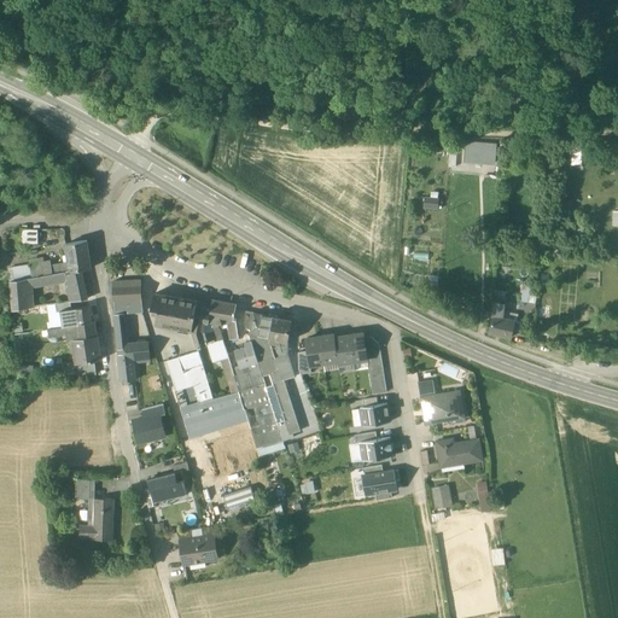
[(497,145),(466,143),(464,163),(485,164),(485,157),(496,158),(497,145)]
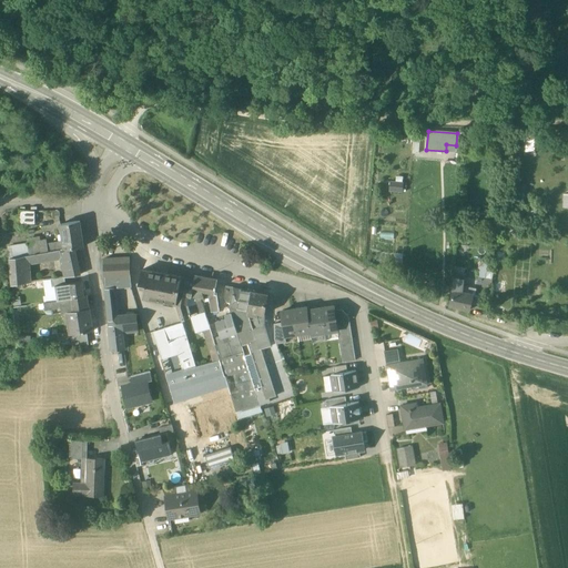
[(392,192),(405,192),(406,181),(392,181),(392,192)]
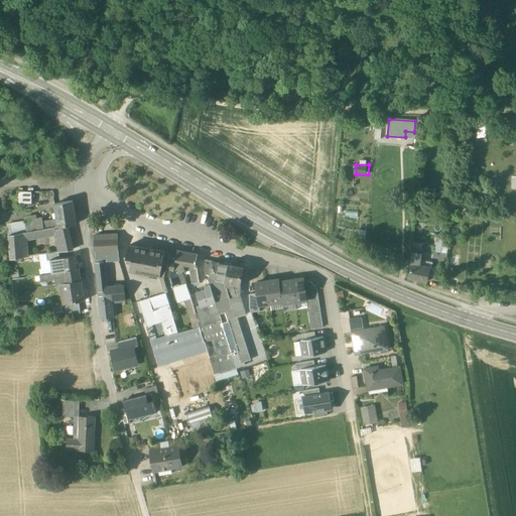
[(31,191),(17,191),(18,203),(31,202),(31,191)]
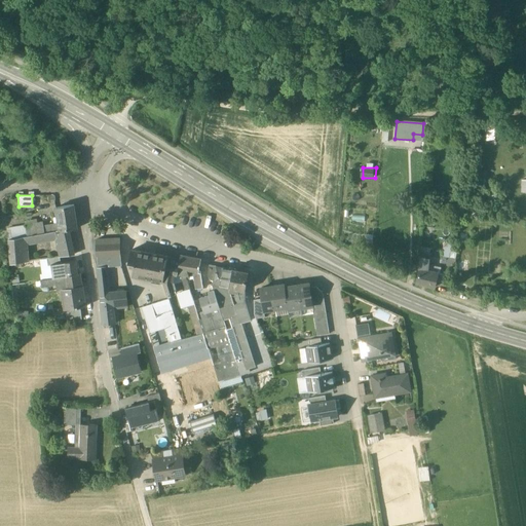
[(73,205),(57,208),(57,210),(58,218),(59,225),(60,231),(77,228),(73,205)]
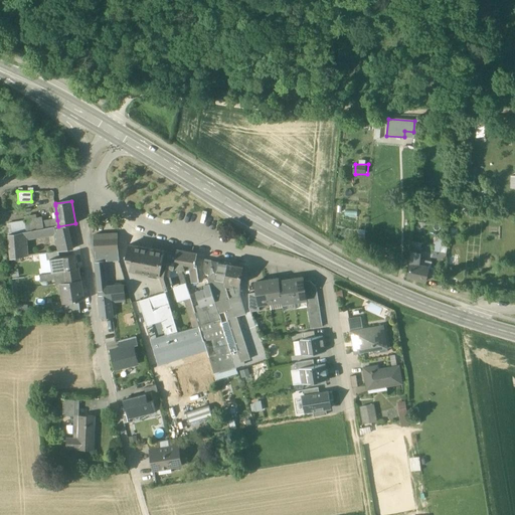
[(37,218),(8,223),(8,234),(21,232),(25,231),(38,229),(37,221),(37,218)]
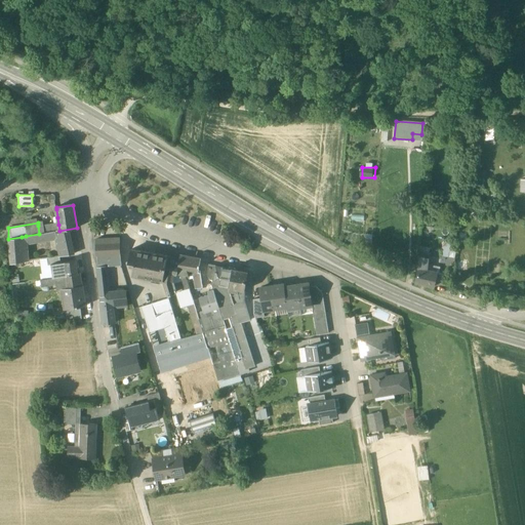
[(56,224),(43,226),(44,233),(55,232),(59,231),(58,225),(56,225),(56,224)]
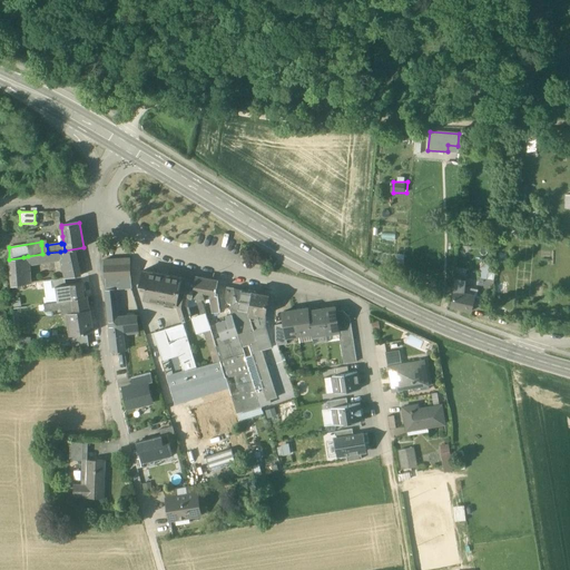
[(75,251),(61,253),(62,259),(67,278),(80,276),(75,251)]
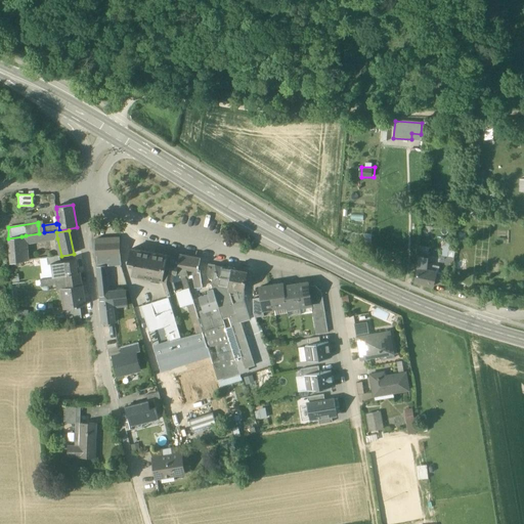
[(39,233),(26,235),(27,244),(57,238),(56,232),(55,231),(44,232),(39,233)]
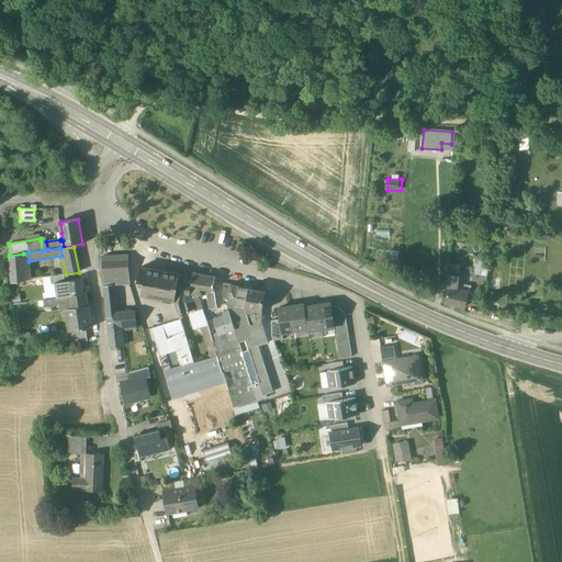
[(23,254),(9,256),(11,282),(25,280),(24,261),(23,254)]
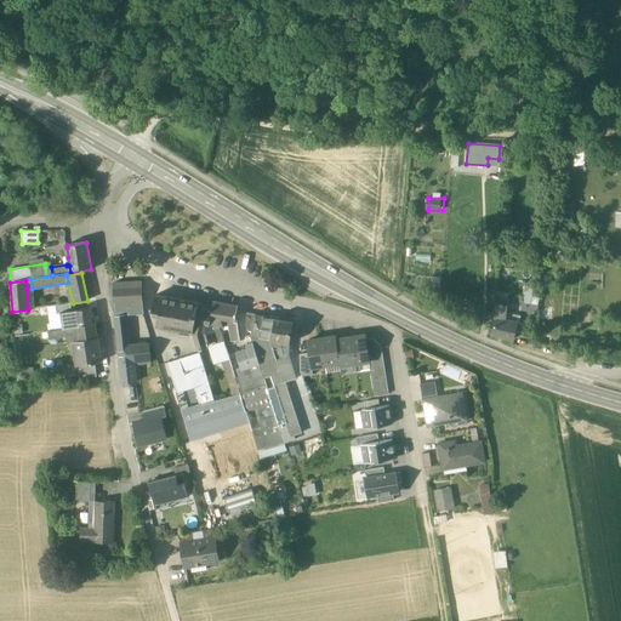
[(141,281),(112,284),(114,302),(113,302),(115,317),(125,315),(144,314),(141,281)]
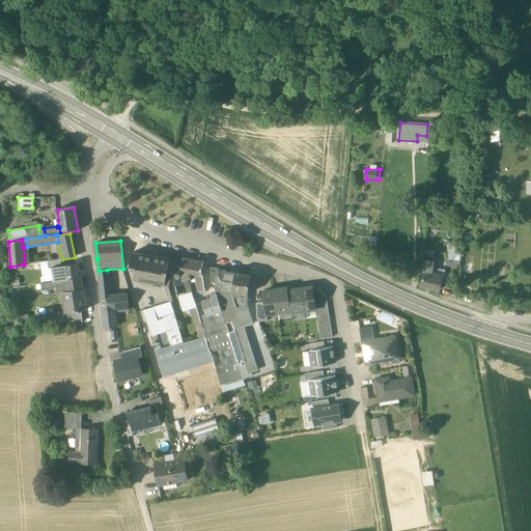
[(459,261),(459,246),(450,246),(449,260),(459,261)]
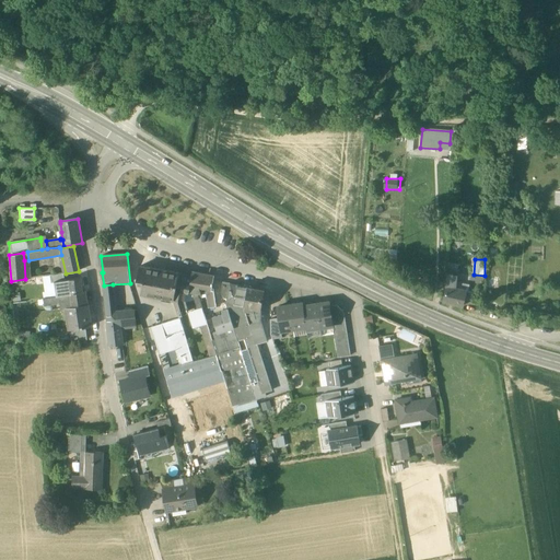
[(179,275),(140,267),(137,280),(143,281),(141,293),(174,300),(179,275)]
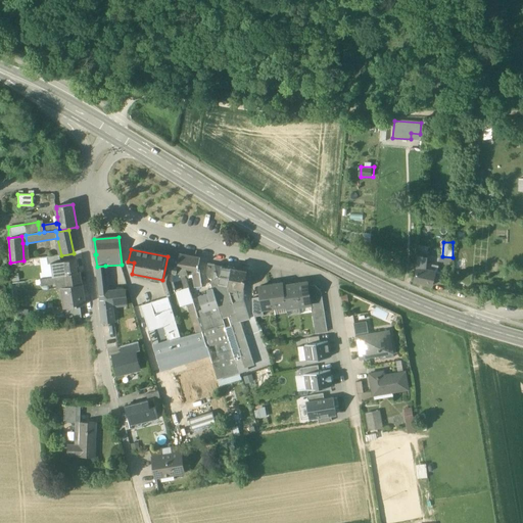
[(200,257),(180,253),(179,258),(176,274),(180,274),(184,274),(186,279),(188,278),(185,269),(192,270),(195,288),(202,287),(199,271),(198,270),(200,257)]
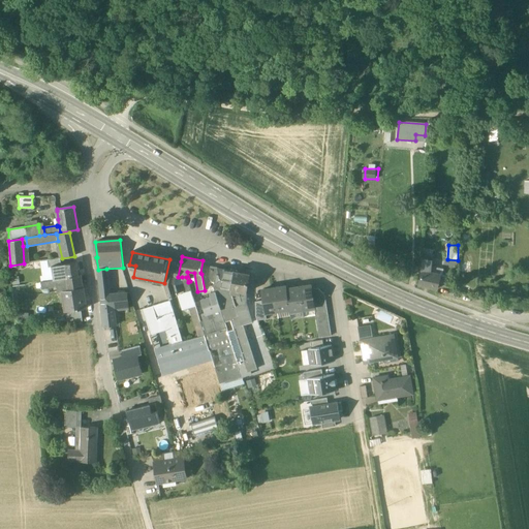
[(60,258),(50,260),(50,259),(47,260),(48,268),(51,268),(51,266),(61,265),(60,258)]
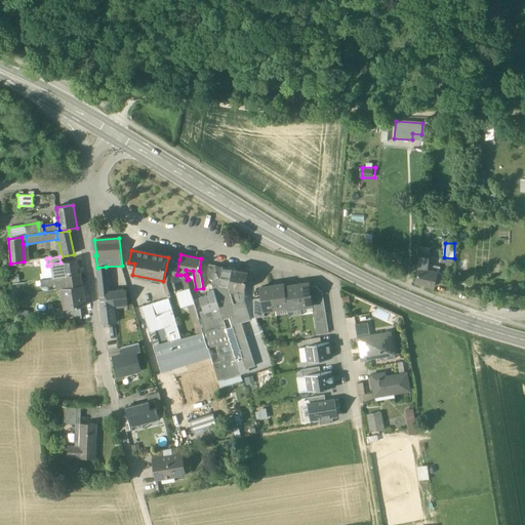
[(423,257),(419,257),(417,270),(426,272),(428,256),(425,256),(423,257)]
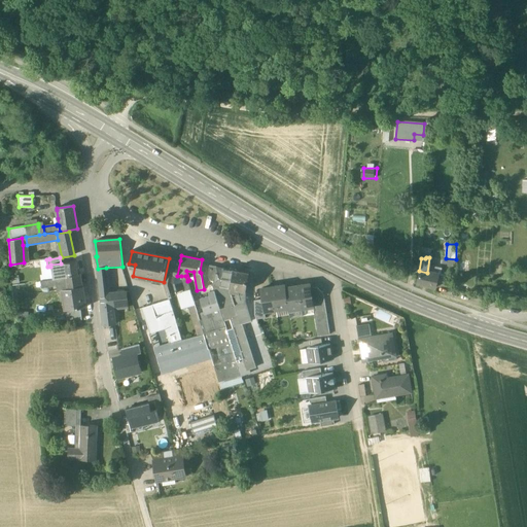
[(180,260),(169,258),(164,282),(168,296),(176,294),(174,285),(172,284),(174,275),(177,276),(180,260)]
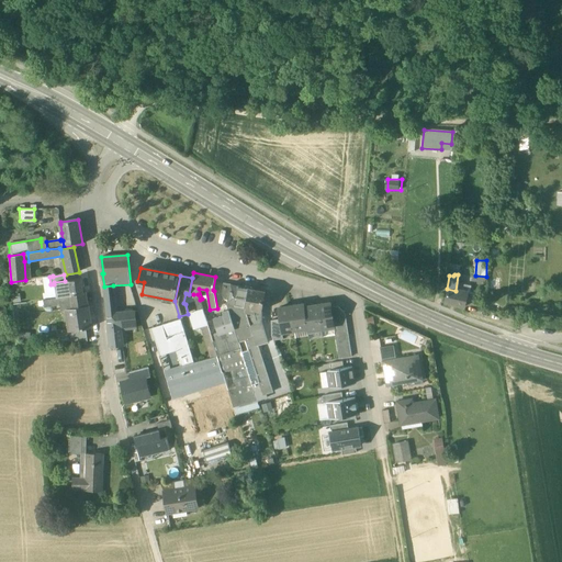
[(65,281),(54,282),(54,284),(56,298),(60,298),(82,294),(80,278),(69,280),(65,281)]
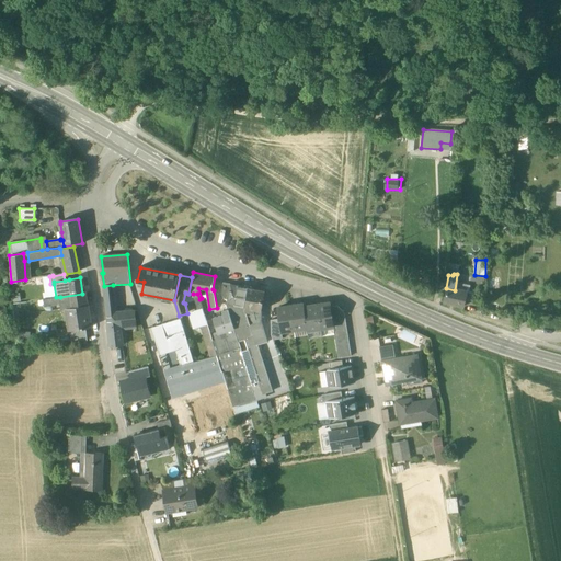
[(230,284),(222,283),(221,292),(222,297),(228,298),(230,284)]
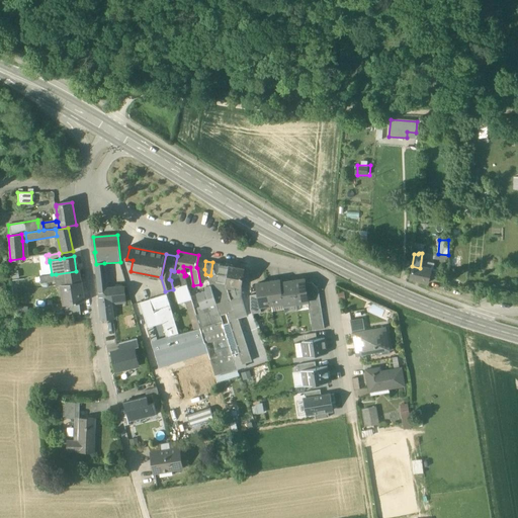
[(230,265),(212,262),(210,275),(209,281),(210,286),(221,316),(226,314),(242,364),(250,361),(242,334),(237,319),(235,312),(234,312),(226,284),(230,265)]
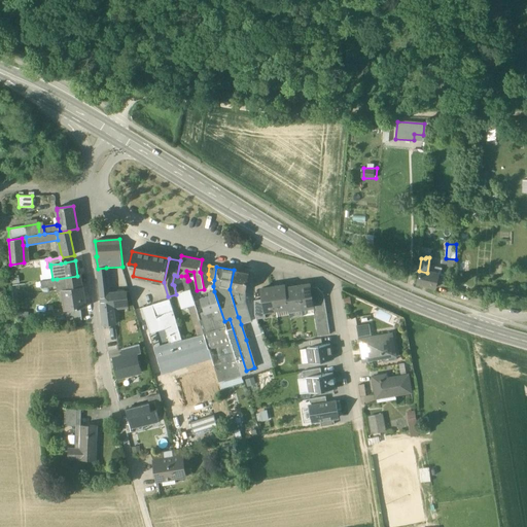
[(249,273),(234,270),(230,289),(245,292),(249,273)]
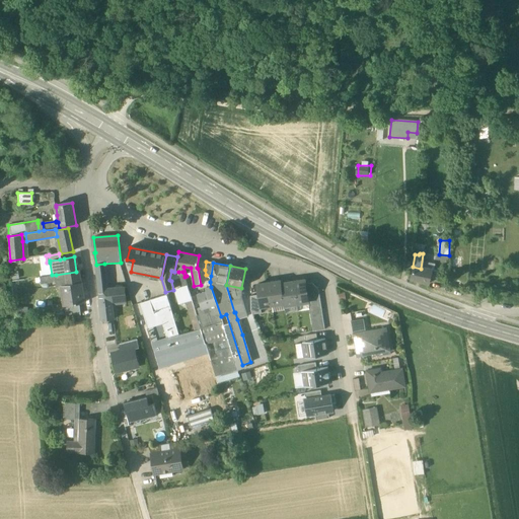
[(413,267),(411,279),(429,284),(432,271),(421,269),(413,267)]
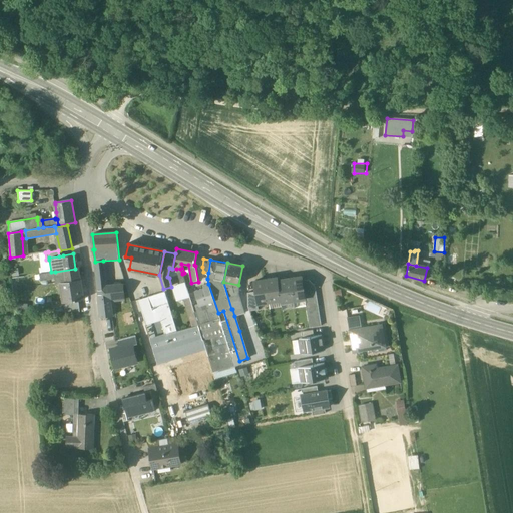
[(104,267),(95,268),(99,303),(113,301),(124,300),(122,285),(106,286),(105,275),(104,267)]
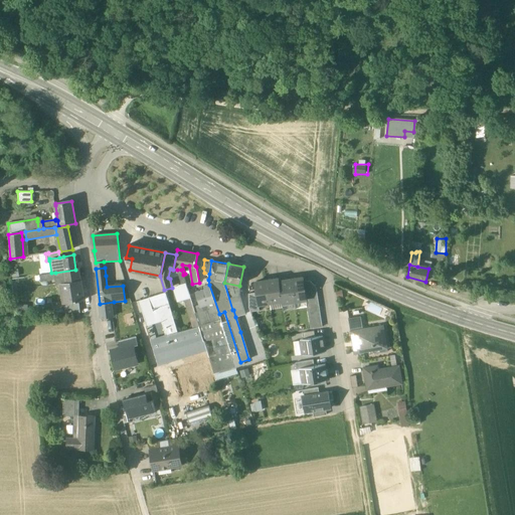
[(75,270),(55,273),(56,280),(56,284),(63,283),(80,281),(78,269),(75,270)]
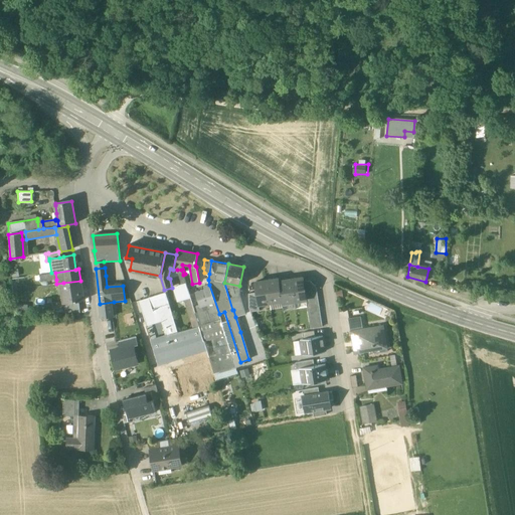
[(182,286),(175,288),(179,301),(185,299),(194,328),(199,327),(195,314),(183,275),(181,270),(177,270),(182,286)]
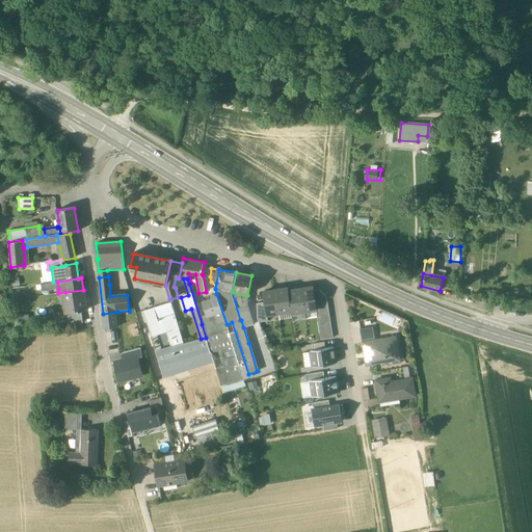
[(53,282),(41,284),(42,291),(58,289),(57,282),(53,282)]
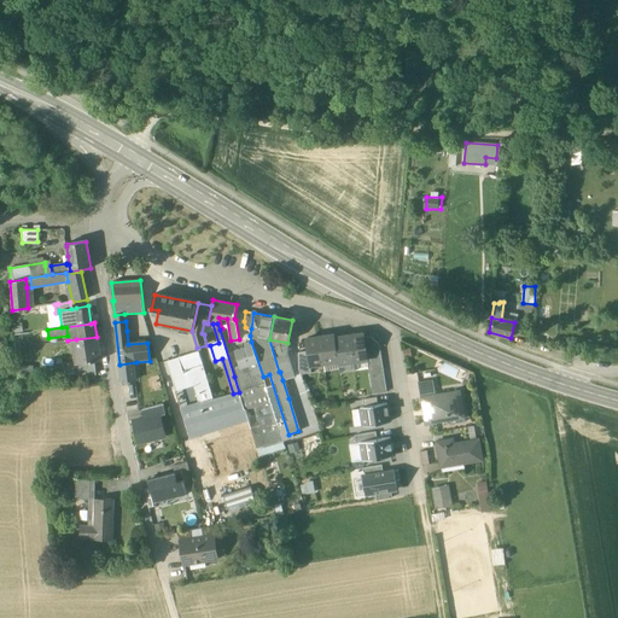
[(29,333),(13,334),(15,349),(19,348),(18,343),(21,343),(21,338),(29,337),(29,333)]
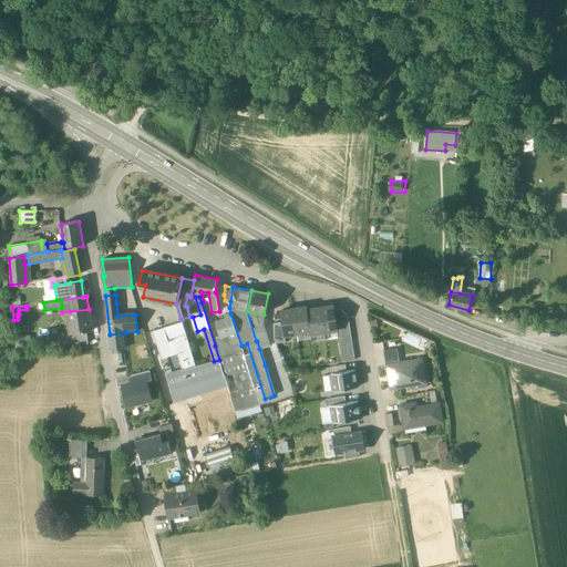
[(333,307),(320,308),(323,332),(337,330),(337,329),(336,323),(333,310),(333,307)]
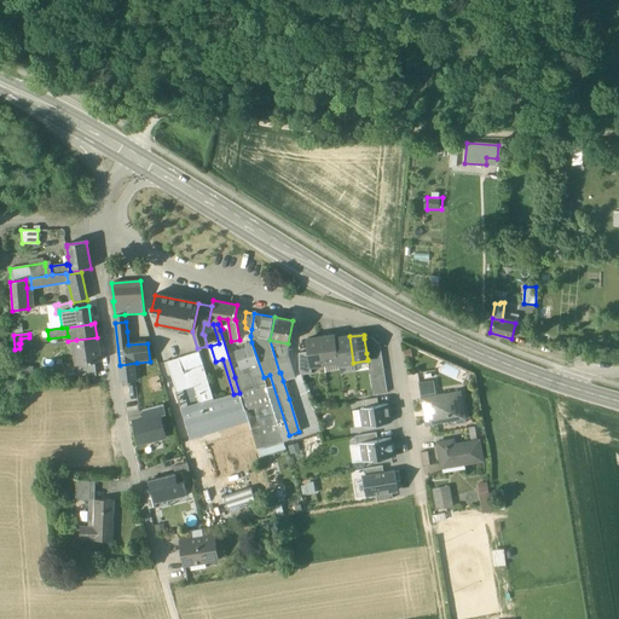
[(335,336),(320,337),(324,364),(339,362),(335,339),(335,336)]
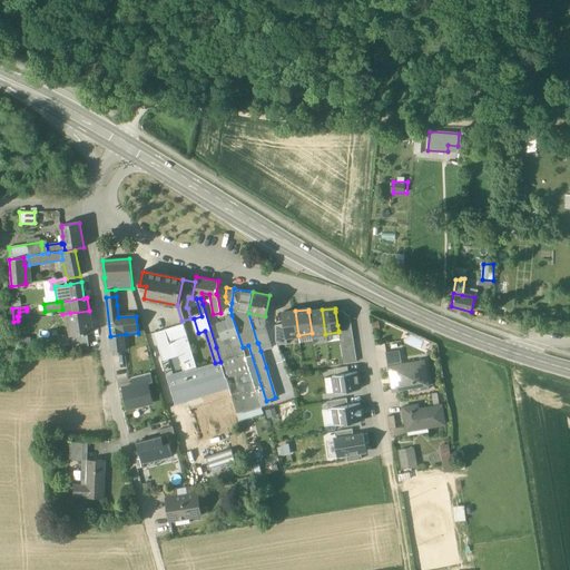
[(308,312),(312,333),(312,336),(325,334),(322,310),(308,312)]
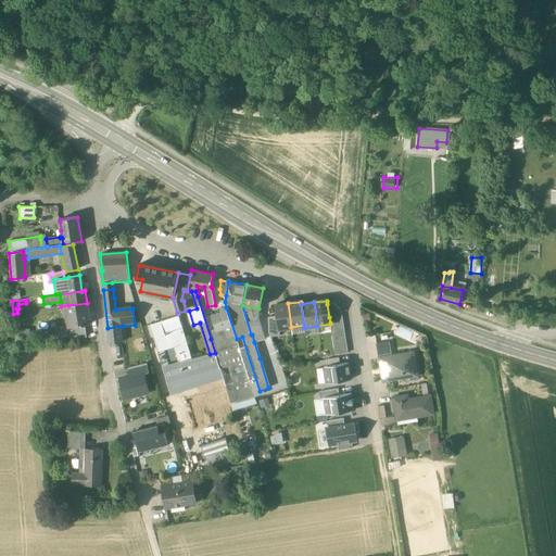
[(87,303),(68,305),(70,312),(66,313),(68,328),(70,328),(85,326),(90,325),(87,303)]
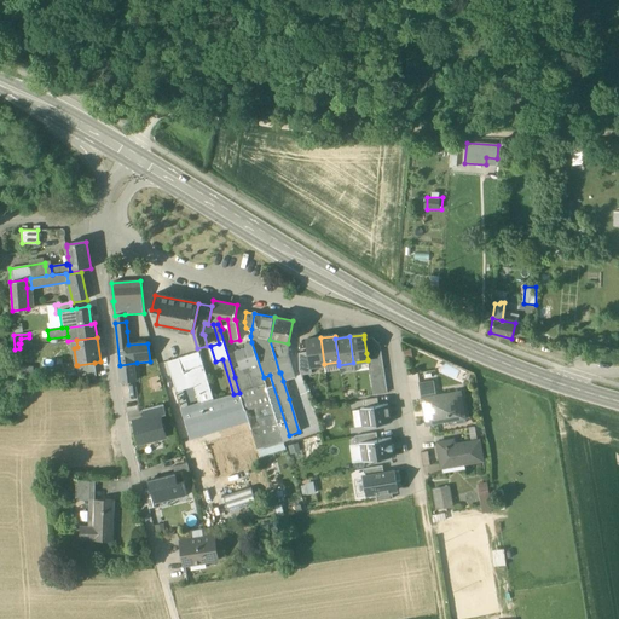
[(320,337),(306,340),(308,352),(310,366),(311,366),(324,364),(320,337)]
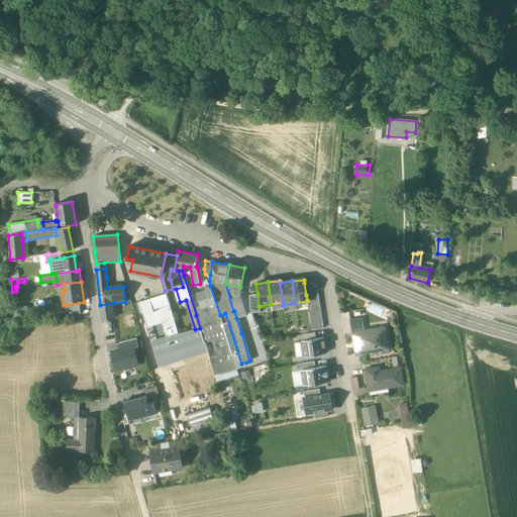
[(310,282),(304,283),(306,295),(318,293),(317,289),(310,282)]
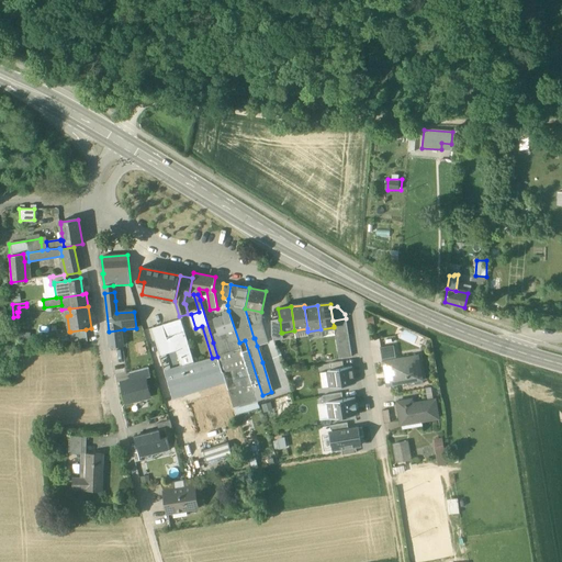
[(261,312),(245,308),(254,338),(255,338),(257,346),(268,343),(260,318),(261,312)]
